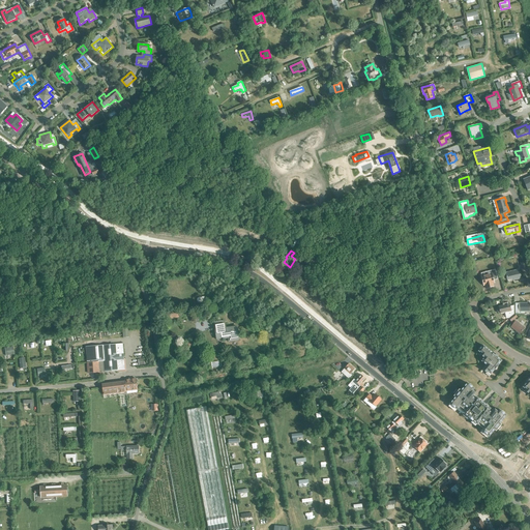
[(487,289),(494,287),(493,283),(494,283),(494,281),(497,280),(495,270),(491,271),(492,274),(481,276),(482,281),(483,286),(486,285),(487,289)]
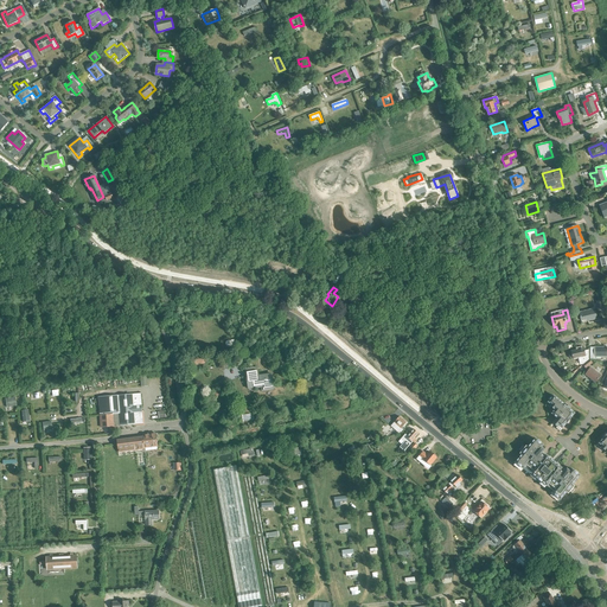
[(589,319),(589,321),(596,319),(594,310),(579,313),(581,321),(589,319)]
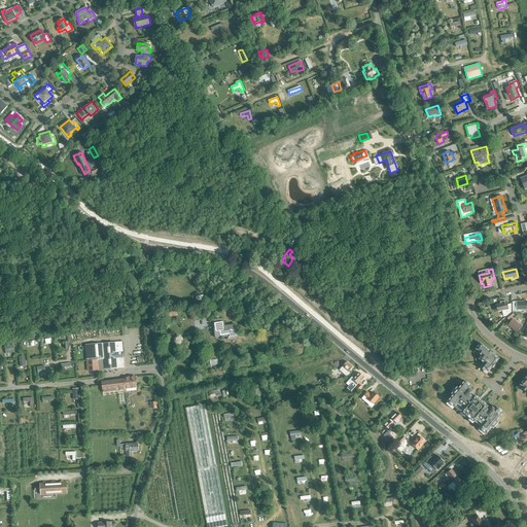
[(506,303),(504,303),(504,302),(500,303),(500,304),(496,305),(496,306),(495,306),(494,307),(494,311),(496,312),(497,311),(497,312),(502,311),(503,317),(505,316),(512,312),(512,304),(506,305),(506,303)]
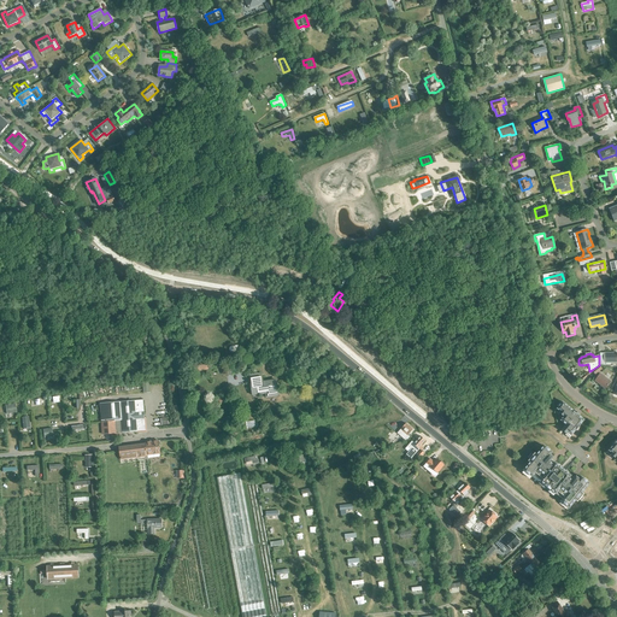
[(605,363),(616,363),(616,353),(605,353),(600,353),(600,365),(605,365),(605,363)]
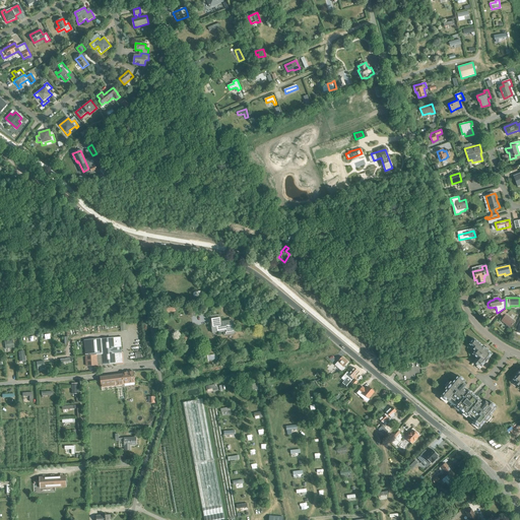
[(232,320),(221,322),(220,315),(210,316),(213,332),(226,330),(228,334),(235,333),(234,325),(233,325),(232,320)]
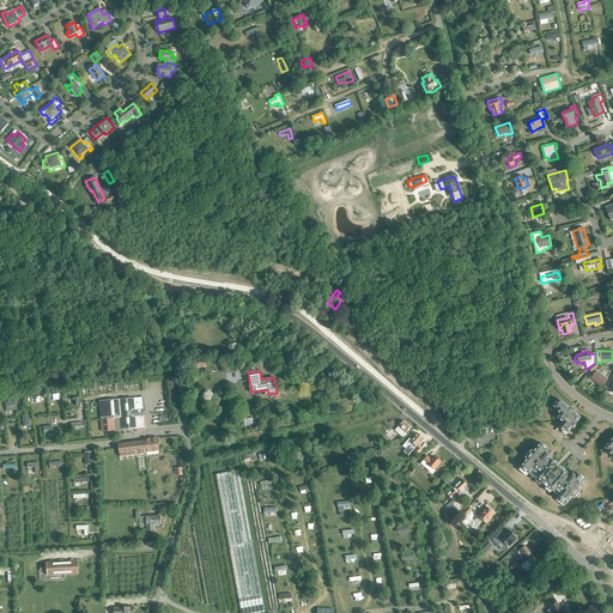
[(590,378),(601,387),(607,380),(596,371),(590,378)]
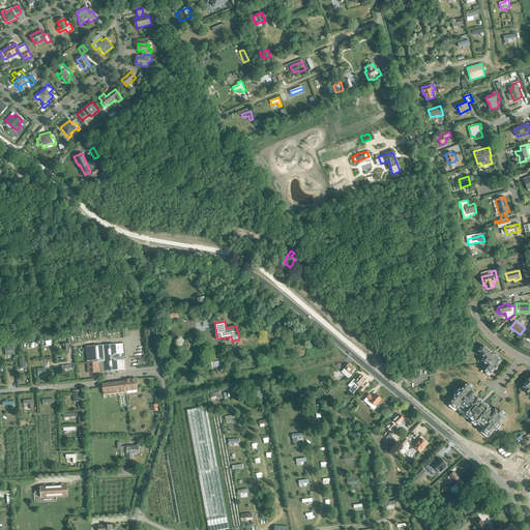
[(106,372),(125,370),(123,344),(102,346),(85,347),(85,351),(86,350),(87,359),(98,358),(98,362),(87,362),(88,374),(96,373),(96,377),(102,376),(102,372),(100,372),(99,362),(105,361),(106,372)]
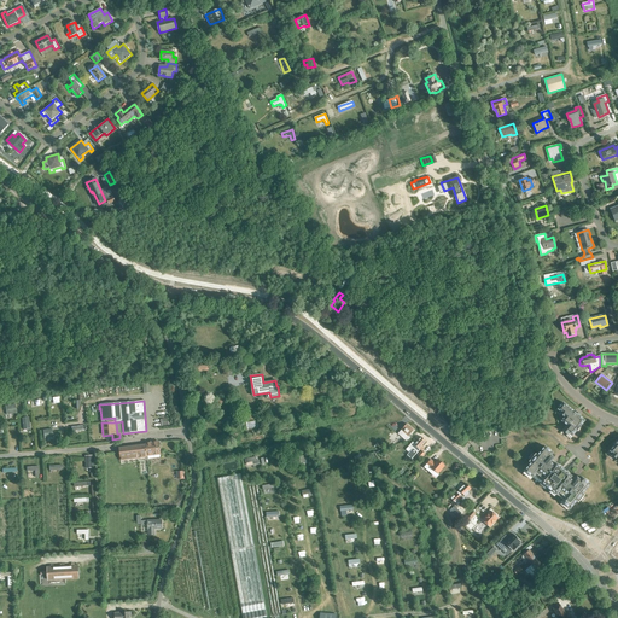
[(576,412),(575,413),(564,403),(563,404),(561,403),(558,407),(559,408),(555,412),(560,415),(560,414),(565,418),(561,421),(567,426),(563,431),(567,435),(566,436),(570,439),(572,436),(577,431),(577,430),(578,431),(581,427),(579,427),(581,426),(586,421),(579,417),(581,415),(576,412)]
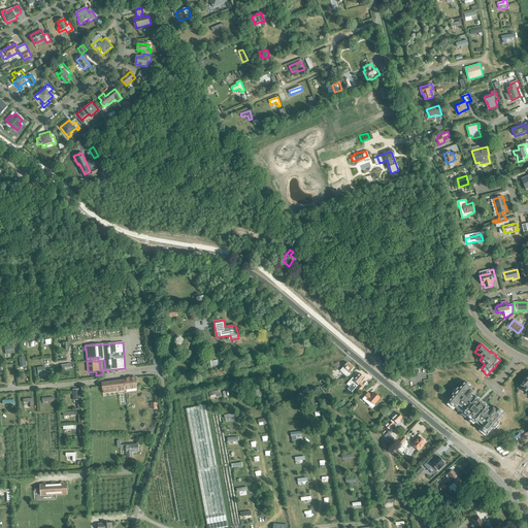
[(5,355),(14,353),(13,345),(4,347),(5,355)]
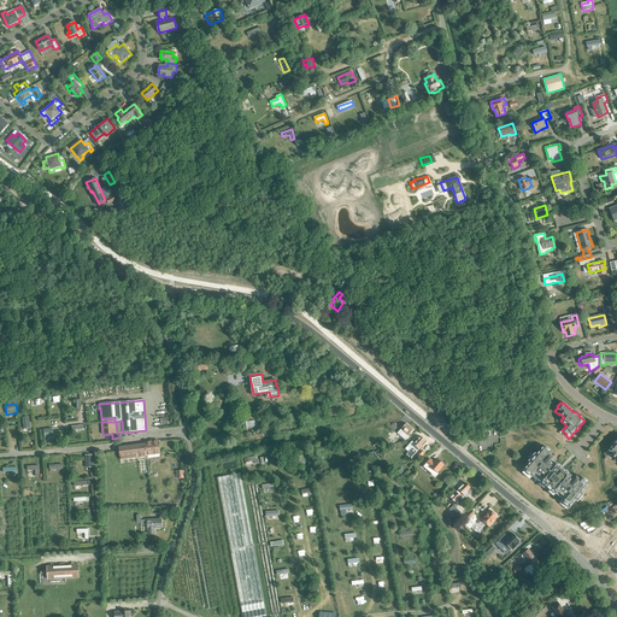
[(22,417),(23,429),(33,428),(31,422),(29,423),(28,417),(22,417)]
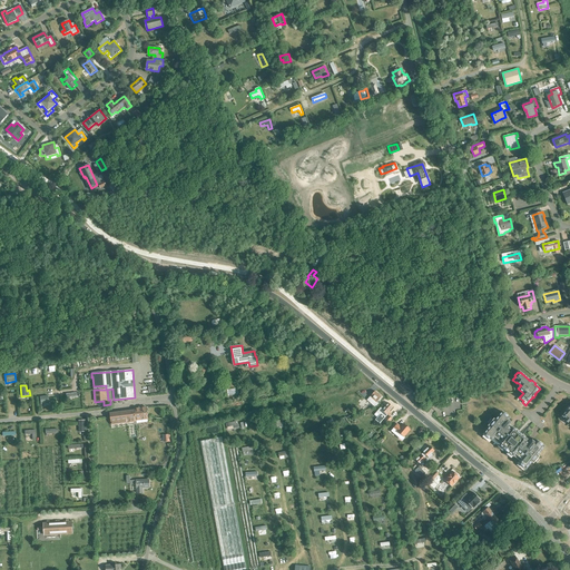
[(373,403),(376,406),(379,403),(377,402),(381,396),(374,391),(370,397),(374,402),(373,403)]
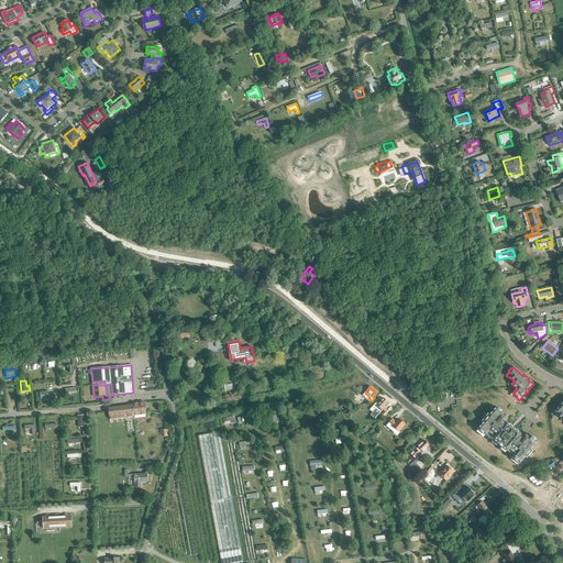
[(385,407),(384,407),(388,403),(383,398),(377,404),(376,403),(372,407),(375,410),(373,412),(376,417),(381,411),(385,407)]
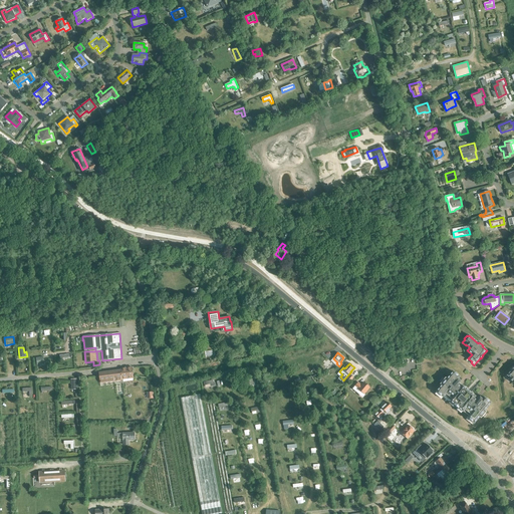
[(513,366),(513,367),(513,366),(510,369),(511,370),(507,375),(505,377),(508,379),(509,378),(513,382),(513,366)]
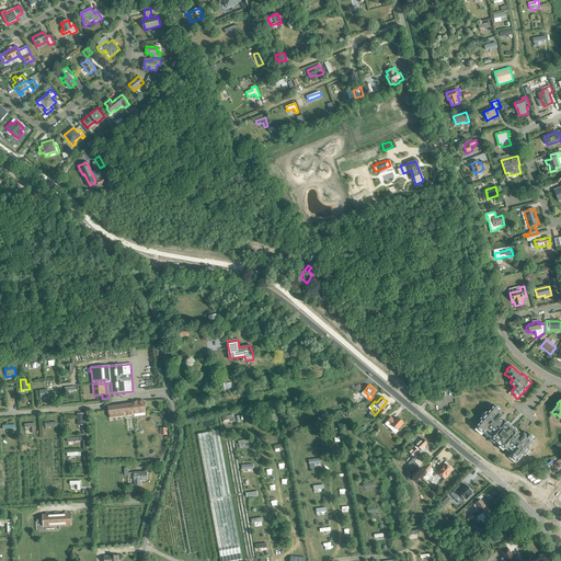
[(140,413),(146,412),(145,401),(133,402),(133,403),(109,407),(110,416),(134,414),(134,411),(140,410),(140,413)]
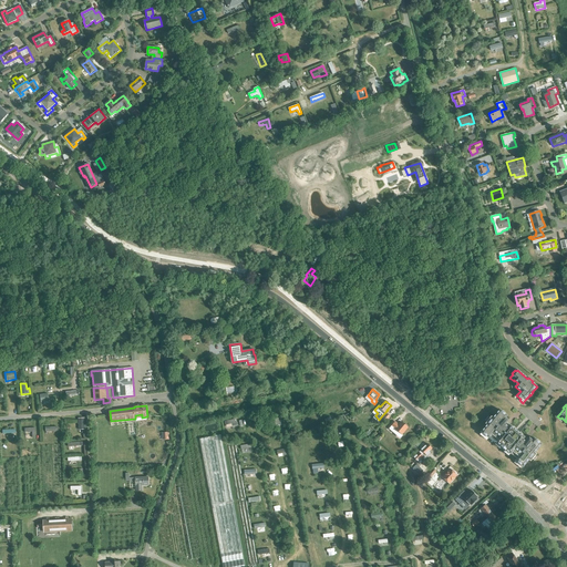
[(508,421),(505,419),(507,416),(500,410),(493,418),(492,416),(485,424),(486,425),(481,432),(488,439),(490,436),(496,442),(501,446),(505,451),(511,454),(517,460),(515,461),(523,467),(528,461),(531,462),(536,454),(535,453),(542,444),(534,439),(533,441),(529,439),(528,441),(506,422),(508,421)]
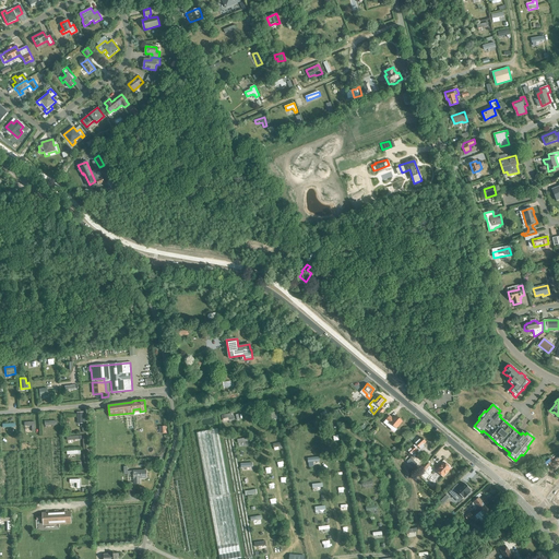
[(395,416),(393,419),(390,416),(383,424),(395,432),(397,429),(396,429),(403,421),(395,416)]
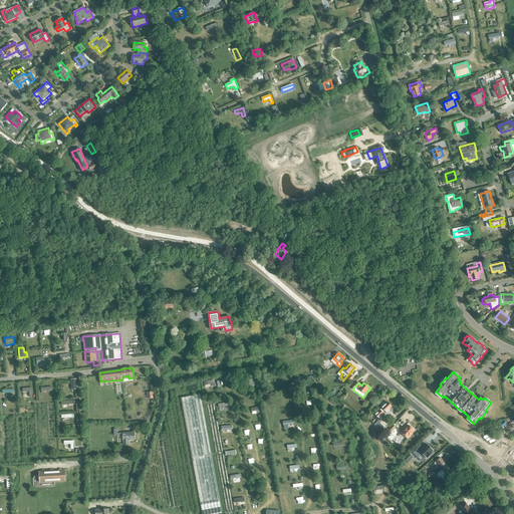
[(32,392),(32,388),(22,389),(22,392),(29,392),(29,398),(32,397),(32,392)]
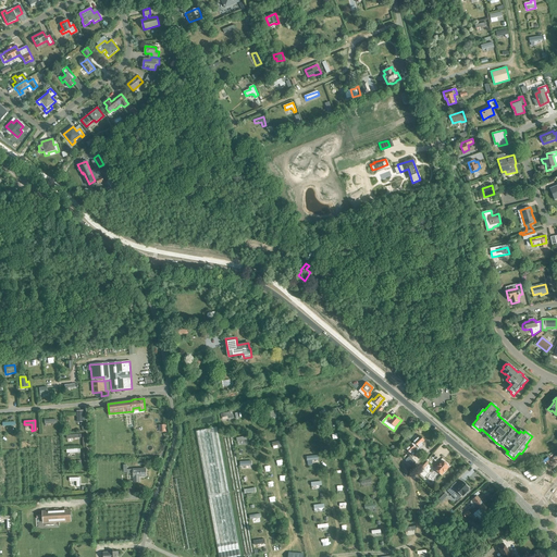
[(196,431),(219,556),(236,556),(240,556),(218,428),(196,431)]
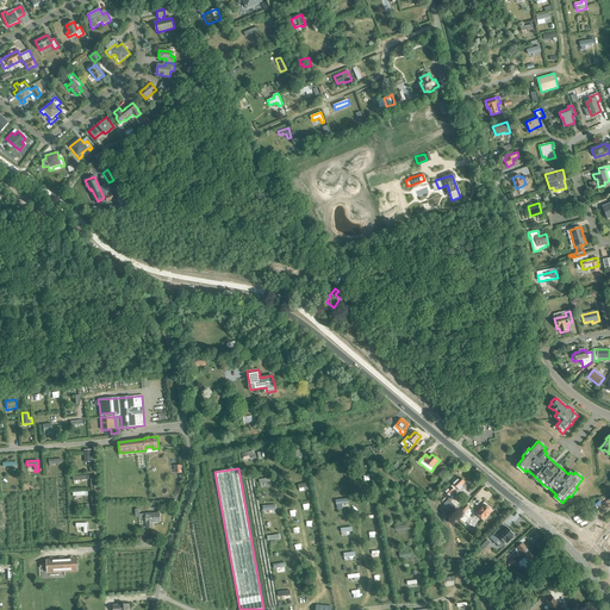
[(465,483),(460,478),(452,485),(453,486),(450,487),(444,493),(449,498),(450,497),(453,499),(455,497),(453,495),(455,492),(454,490),(455,489),(458,491),(465,483)]
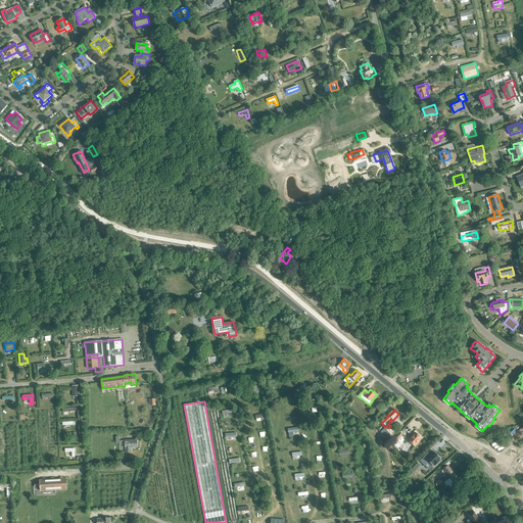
[(415,433),(408,441),(415,446),(422,438),(415,433)]
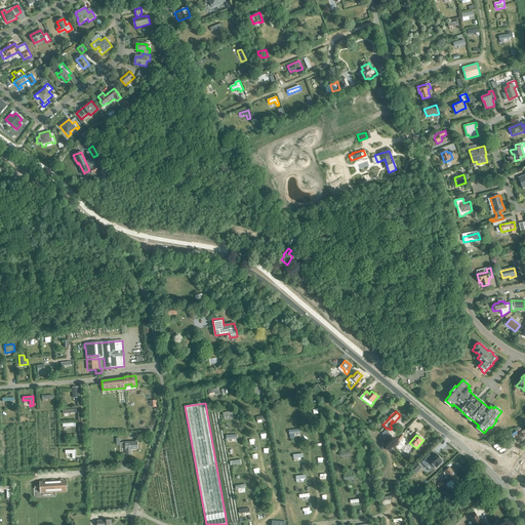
[(132,450),(138,449),(138,442),(120,443),(120,446),(126,446),(126,450),(127,450),(127,455),(132,455),(132,450)]
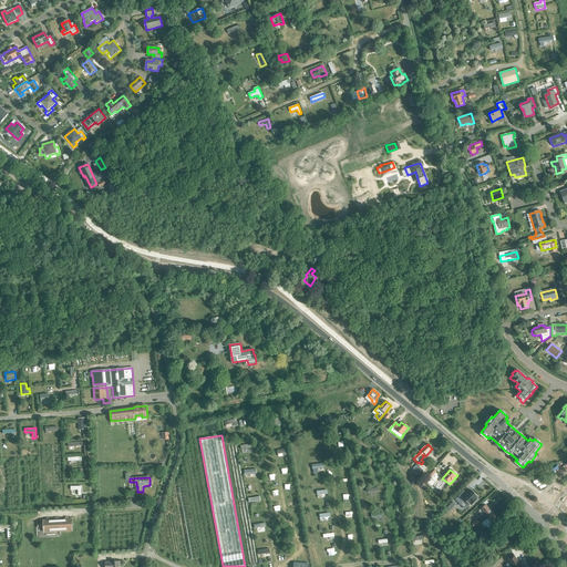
[(82,490),(82,486),(71,486),(71,491),(78,491),(78,496),(82,495),(82,490)]
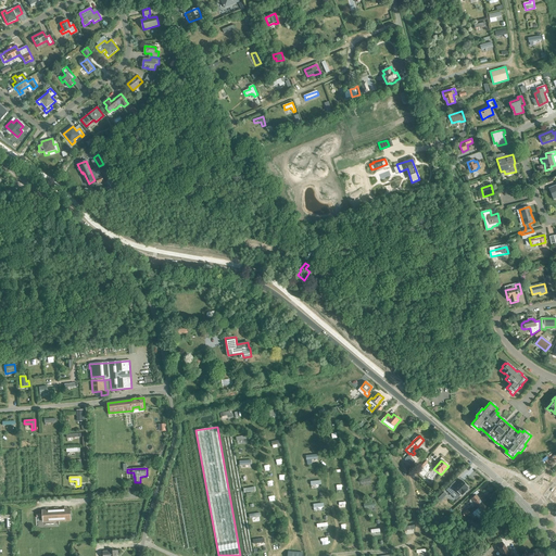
[(456,487),(454,483),(446,490),(450,493),(452,491),(458,497),(462,494),(463,495),(468,490),(467,489),(468,488),(462,481),(456,487)]
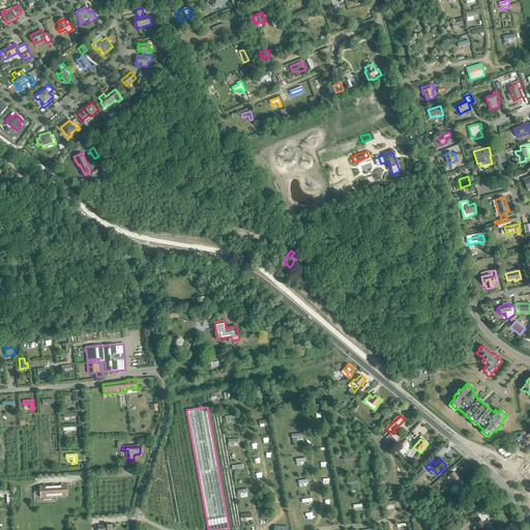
[(454,482),(459,478),(454,472),(449,476),(448,476),(448,477),(448,479),(449,480),(451,480),(451,479),(454,482)]
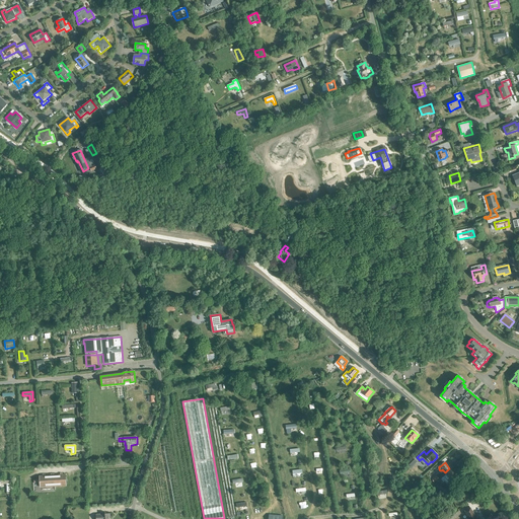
[(449,468),(445,472),(446,474),(442,478),(447,485),(452,480),(450,477),(454,474),(449,468)]
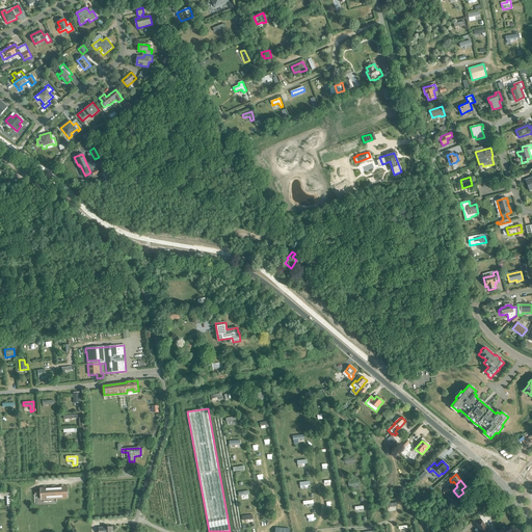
[(41,488),(42,499),(69,497),(68,486),(41,488)]
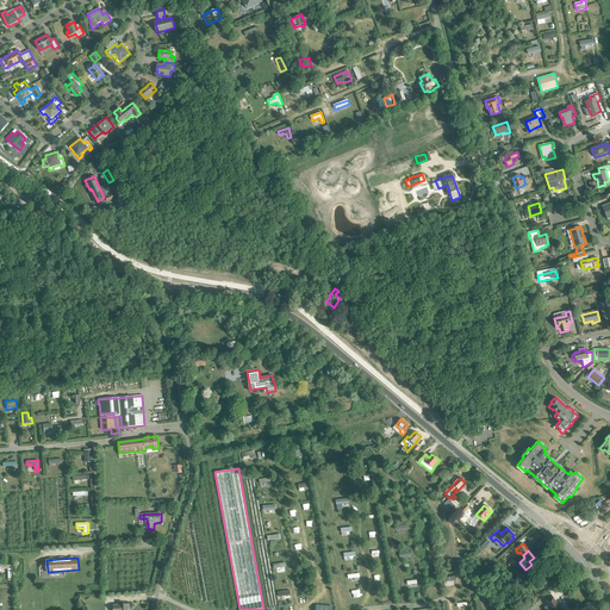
[(564,609),(560,603),(558,605),(552,596),(546,599),(552,609),(564,609)]
